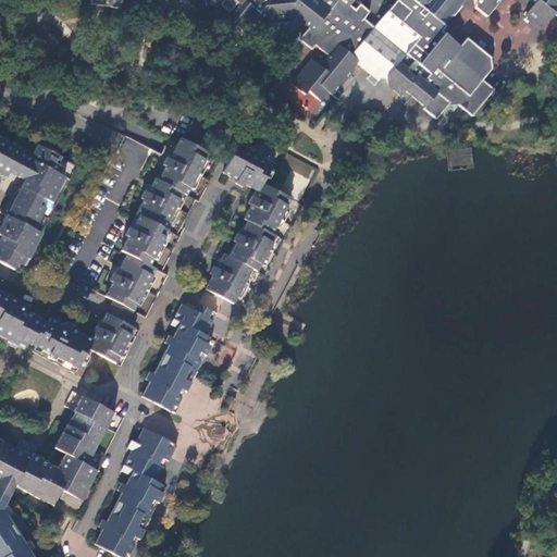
[(406,91),(411,97),(424,107),(423,109),(436,119),(438,116),(447,106),(458,104),(458,106),(461,108),(471,116),(483,115),(498,96),(482,81),(492,70),(492,60),(467,40),(460,47),(442,32),(445,27),(444,26),(453,16),(454,17),(462,7),(460,5),(465,0),(473,0),(475,1),(475,8),(487,16),(502,0),(525,0),(527,1),(527,0),(533,0),(537,3),(525,16),(542,31),(555,14),(556,15),(556,0),(205,0),(206,8),(213,7),(219,10),(222,7),(230,12),(232,27),(238,26),(243,29),(258,12),(261,14),(263,11),(270,16),(292,14),(297,19),(309,28),(300,39),(312,49),(316,46),(326,53),(318,64),(312,60),(295,81),(295,86),(297,89),(305,95),(308,91),(321,102),(329,94),(333,96),(354,71),(353,70),(357,64),(370,75),(367,78),(375,84),(380,79),(387,78),(388,83),(394,87),(392,90),(400,97),(406,91)]
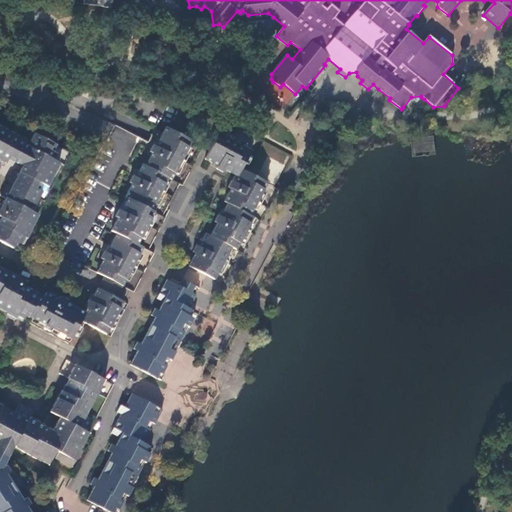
[(269,21),(273,17),(268,13),(248,15),(242,10),(240,13),(235,18),(241,23),(269,21)]
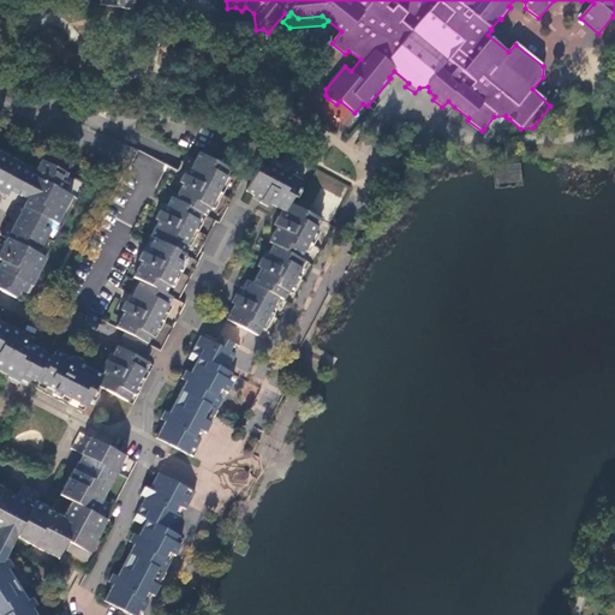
[(317,81),(326,71),(318,65),(310,75),(317,81)]
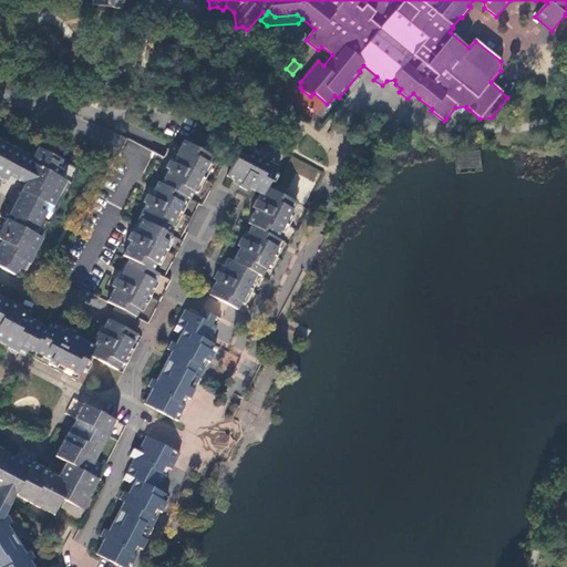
[(342,93),(339,98),(343,102),(348,98),(342,93)]
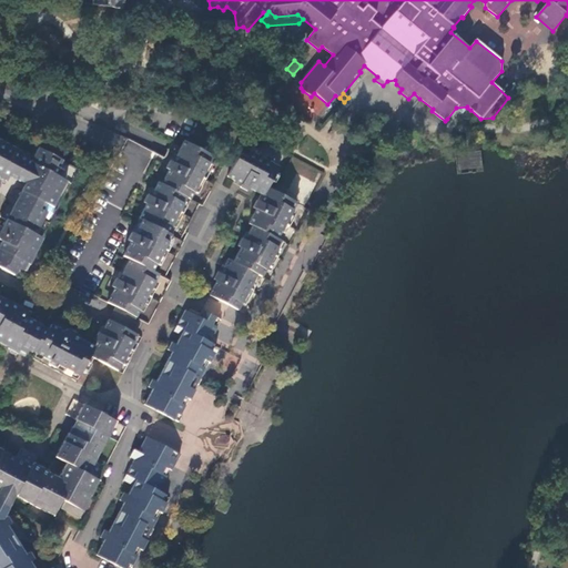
[(0,178),(7,182),(9,178),(24,185),(0,231),(0,241),(1,242),(0,244),(0,267),(13,275),(18,269),(22,271),(27,264),(29,265),(42,239),(28,231),(31,223),(34,225),(42,211),(39,209),(43,203),(52,208),(66,182),(52,174),(58,163),(48,159),(50,154),(38,149),(30,163),(27,162),(30,156),(0,141),(0,178)]
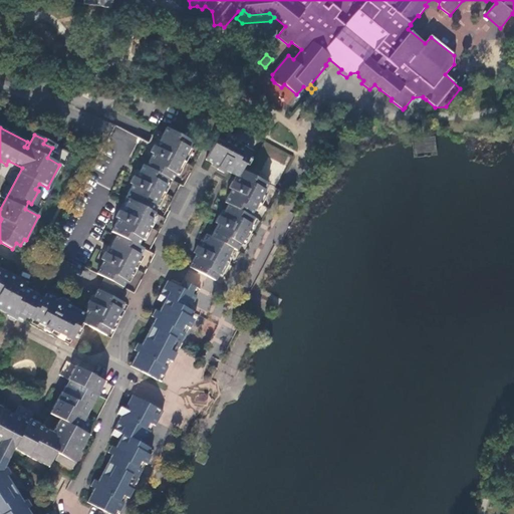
[(167,127),(163,134),(157,147),(155,146),(150,154),(153,155),(147,166),(144,165),(137,178),(134,176),(130,184),(133,186),(125,197),(130,200),(121,212),(119,211),(115,218),(118,220),(111,232),(116,236),(107,253),(104,252),(100,260),(103,262),(96,273),(105,278),(121,286),(122,287),(140,255),(134,251),(155,213),(152,211),(169,179),(172,181),(193,142),(181,136),(167,127)]
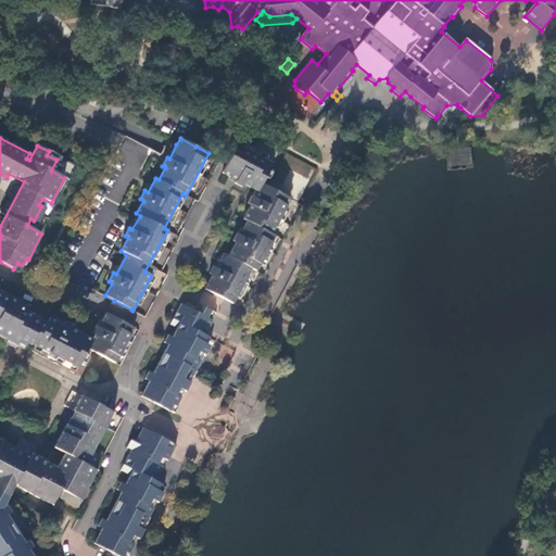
[(274,163),(238,144),(223,173),(229,176),(237,180),(235,182),(242,187),(244,185),(255,190),(257,192),(255,197),(252,196),(248,203),(251,205),(243,219),(247,222),(240,234),(237,232),(232,240),(236,242),(234,247),(228,256),(224,254),(219,261),(217,260),(209,274),(212,276),(211,279),(205,289),(234,304),(252,270),(256,272),(273,243),(268,240),(290,198),(263,184),(274,163)]
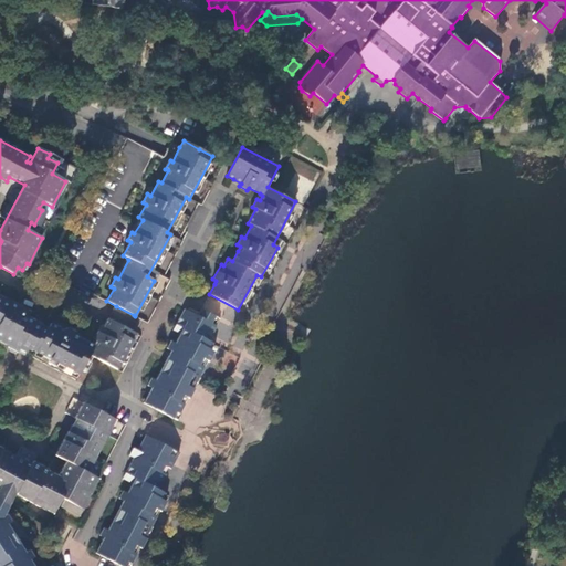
[(0,323),(1,323),(0,324),(0,342),(11,348),(19,352),(19,350),(27,355),(29,349),(35,353),(49,329),(28,318),(30,313),(11,303),(0,296),(0,323)]
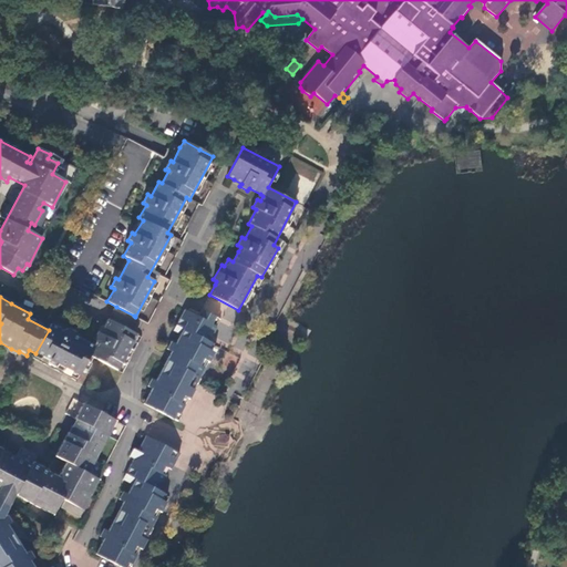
[(134,316),(116,307),(110,319),(127,329),(134,316)]
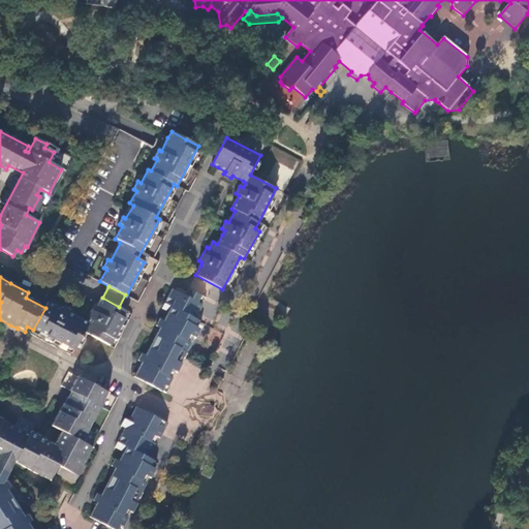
[(176,290),(173,288),(162,308),(169,312),(164,320),(160,318),(156,325),(161,328),(146,355),(142,352),(138,360),(143,363),(135,376),(166,393),(169,387),(167,386),(176,371),(178,372),(188,352),(187,351),(194,337),(196,338),(200,329),(196,327),(199,321),(192,318),(195,312),(198,313),(207,299),(189,288),(187,292),(177,287),(176,290)]
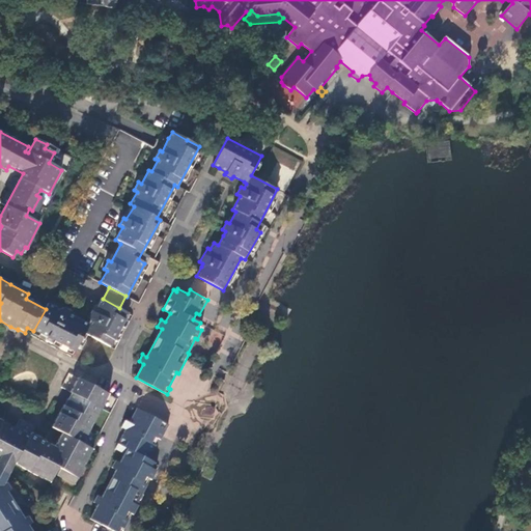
[(119,308),(103,299),(98,307),(91,319),(88,325),(68,315),(70,312),(62,308),(61,311),(58,309),(48,304),(46,309),(33,331),(74,353),(84,333),(110,347),(129,313),(119,308)]
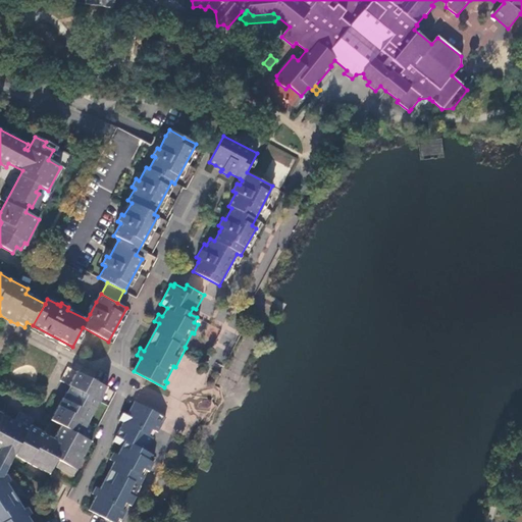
[(30,425),(34,418),(31,416),(20,411),(14,420),(2,414),(0,412),(0,461),(9,466),(14,456),(49,474),(53,467),(71,476),(90,440),(81,435),(107,386),(77,370),(70,385),(63,399),(52,420),(58,423),(57,423),(60,425),(53,438),(50,436),(30,425)]
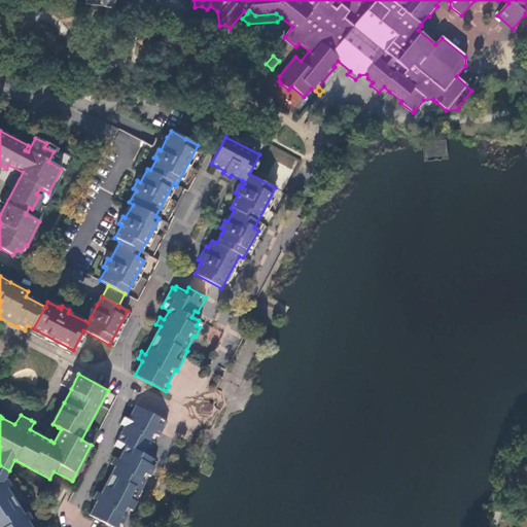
[(202,402),(200,411),(211,413),(212,405),(202,402)]
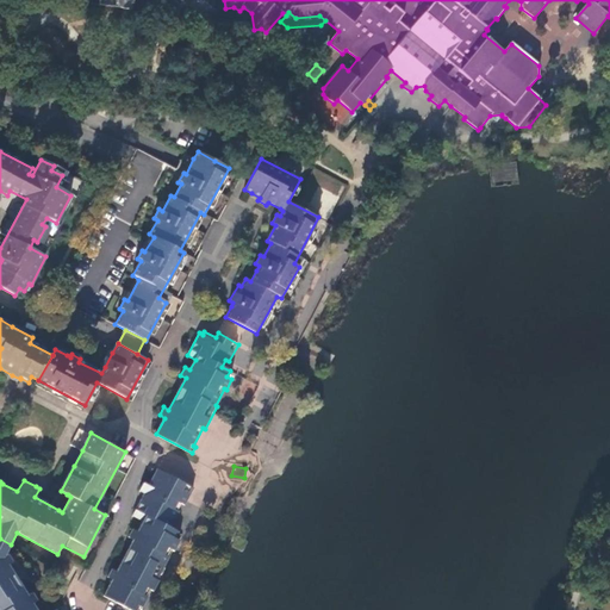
[(193,489),(157,470),(149,486),(144,483),(141,491),(144,493),(132,516),(137,518),(143,521),(138,531),(134,529),(129,537),(134,540),(130,546),(117,571),(112,568),(109,577),(112,579),(104,595),(132,609),(142,609),(144,608),(142,608),(148,597),(142,595),(145,587),(153,591),(159,580),(154,578),(157,572),(162,574),(165,568),(163,568),(169,558),(163,554),(167,547),(174,552),(184,534),(173,529),(176,522),(174,522),(180,511),(174,509),(178,502),(185,505),(193,489)]
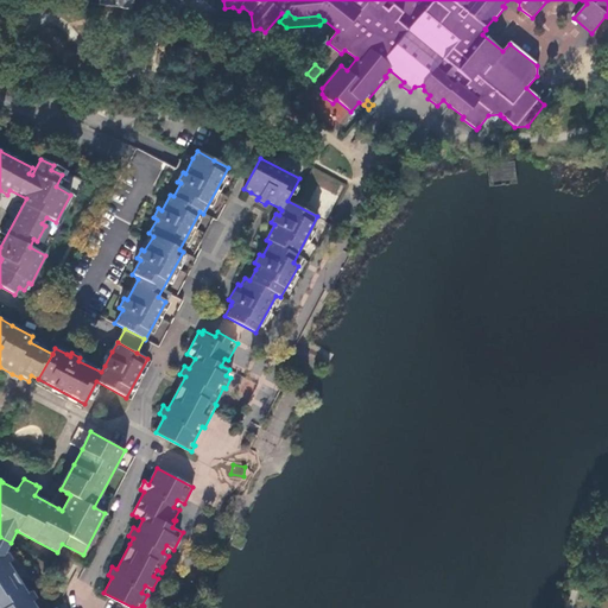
[(0,548),(6,551),(11,543),(0,537),(0,548)]
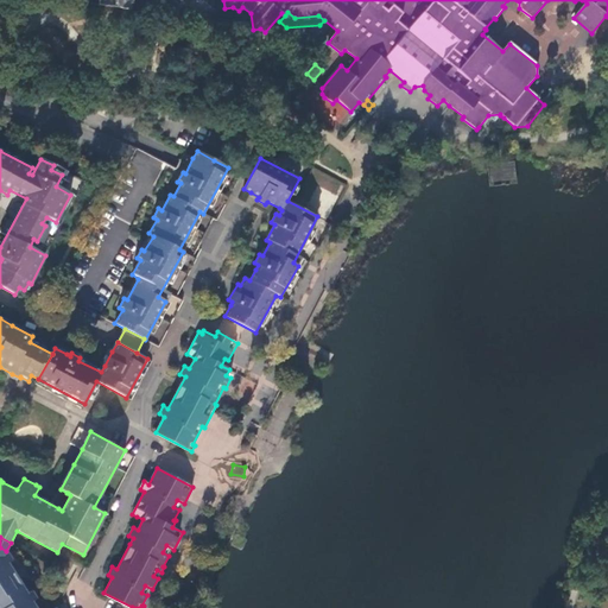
[(36,607),(32,601),(37,599),(32,590),(27,594),(17,575),(5,556),(6,551),(0,548),(0,607),(36,607)]
